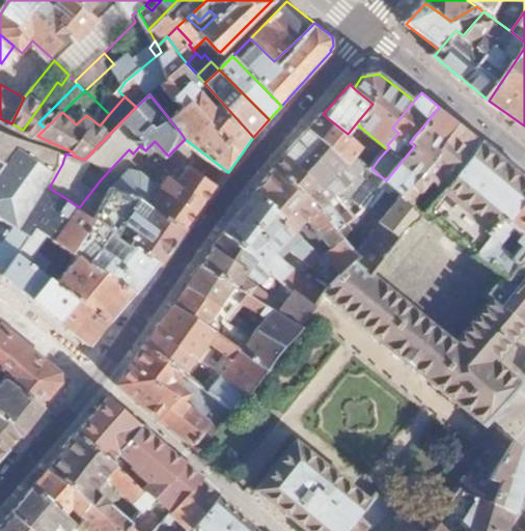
[(462,124),(439,107),(410,142),(414,146),(386,180),(391,185),(405,195),(462,124)]
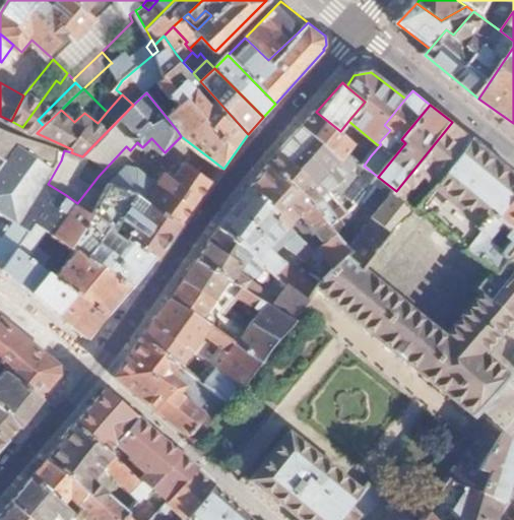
[(316,112),(304,125),(340,160),(337,164),(348,173),(359,161),(346,153),(354,143),(340,131),(316,112)]
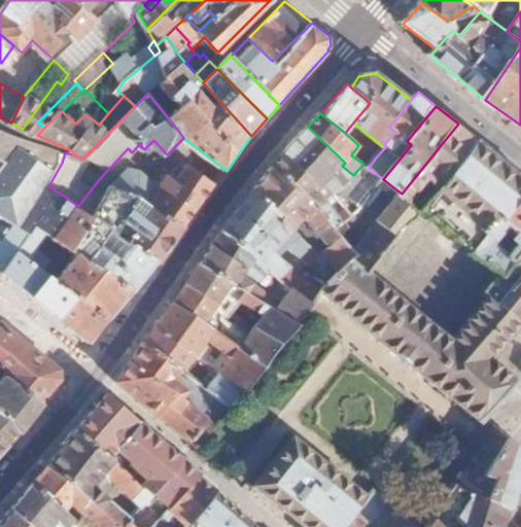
[(353,123),(345,133),(358,145),(376,157),(384,148),(353,123)]
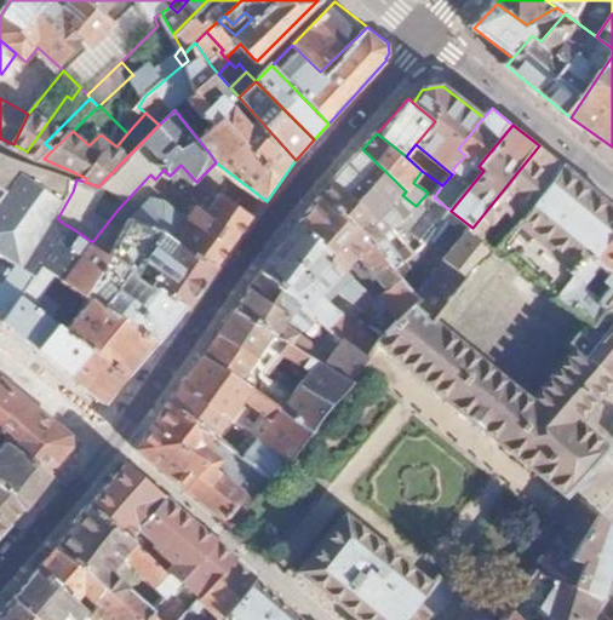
[(562,165),(539,145),(473,228),(467,235),(490,254),(497,246),(562,165)]
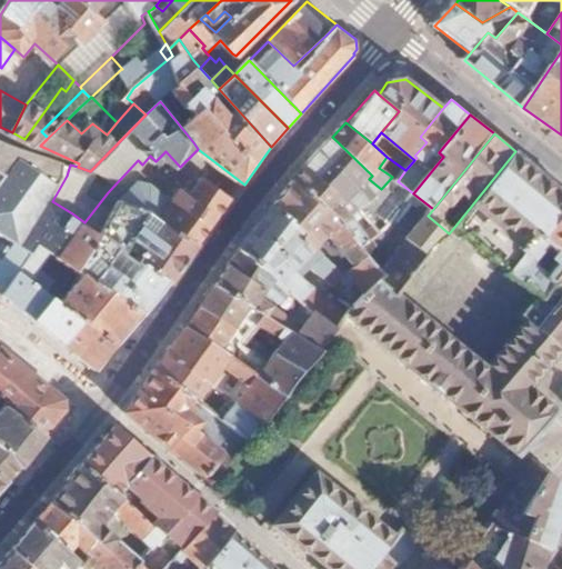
[(332,137),(307,166),(342,197),(349,198),(353,203),(360,210),(373,198),(381,189),(369,179),(372,176),(332,137)]
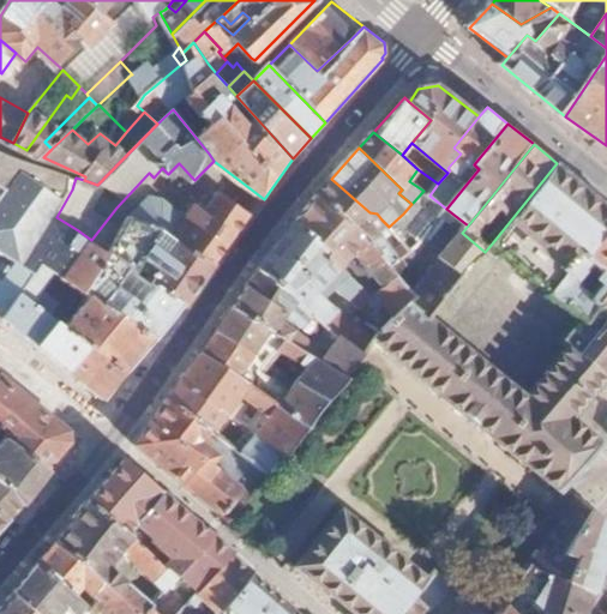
[(0,250),(14,260),(23,250),(44,263),(56,270),(71,250),(67,246),(78,230),(56,217),(72,190),(76,178),(0,149),(0,250)]
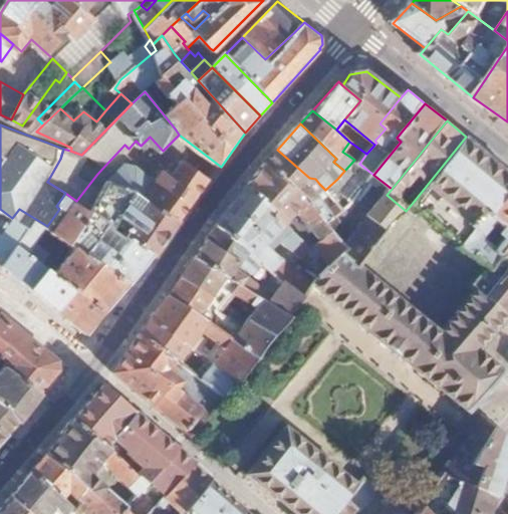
[(507,171),(466,137),(412,204),(461,244),(488,212),(492,215),(507,195),(507,171)]
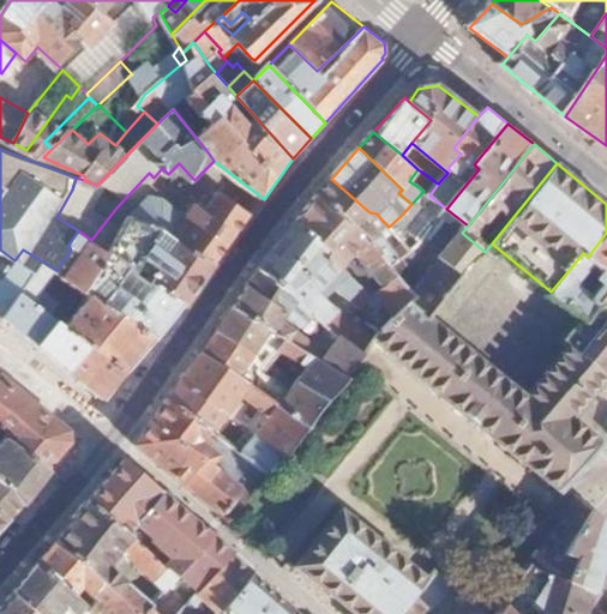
[(331,179),(319,193),(366,233),(367,235),(376,228),(374,227),(370,221),(377,214),(370,212),(331,179)]
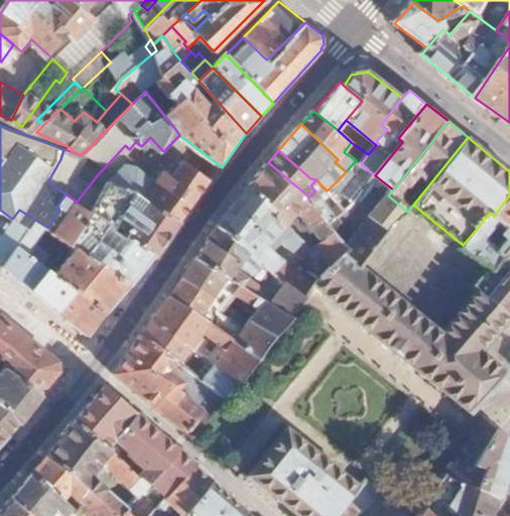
[(140,165),(128,164),(111,183),(139,191),(182,221),(213,179),(185,162),(174,176),(166,170),(158,180),(140,165)]
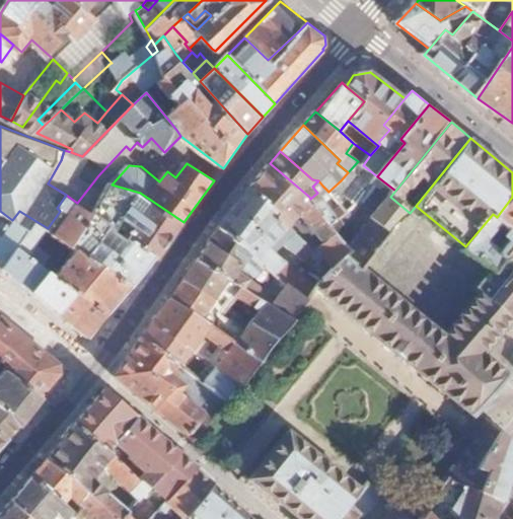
[(270,163),(251,188),(280,214),(277,217),(288,227),(290,225),(299,215),(326,241),(338,232),(332,225),(316,206),(310,199),(309,197),(270,163)]
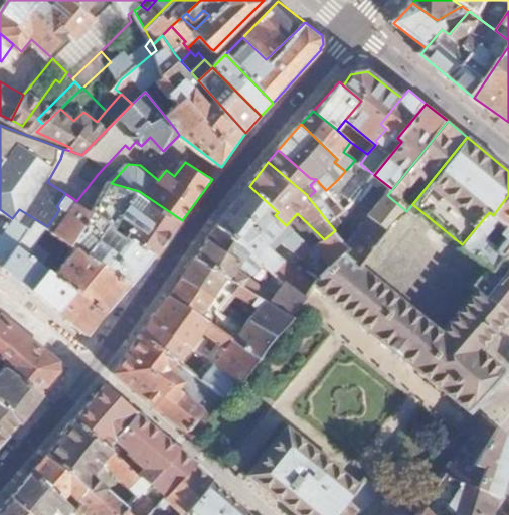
[(111,183),(98,174),(76,201),(93,211),(111,183)]
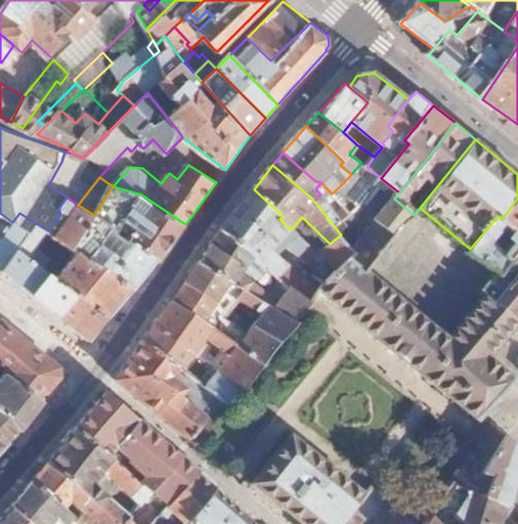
[(349,214),(343,221),(350,226),(386,182),(381,178),(349,214)]
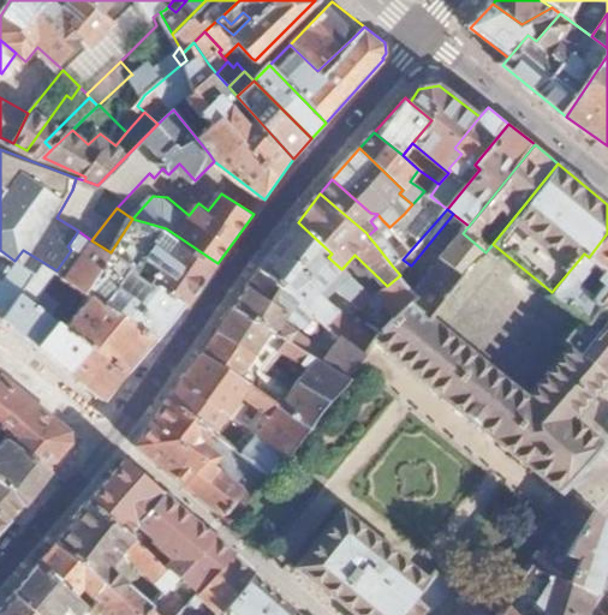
[(411,222),(404,214),(389,227),(397,236),(411,222)]
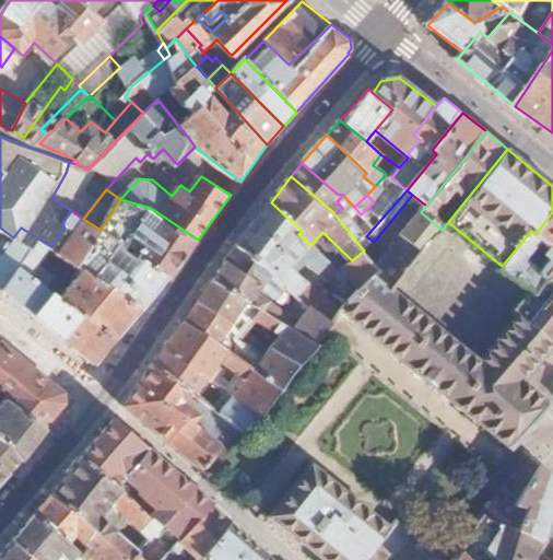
[(151,208),(120,199),(101,230),(121,243),(122,242),(128,246),(137,234),(150,243),(141,256),(143,258),(167,276),(171,279),(198,240),(151,208)]
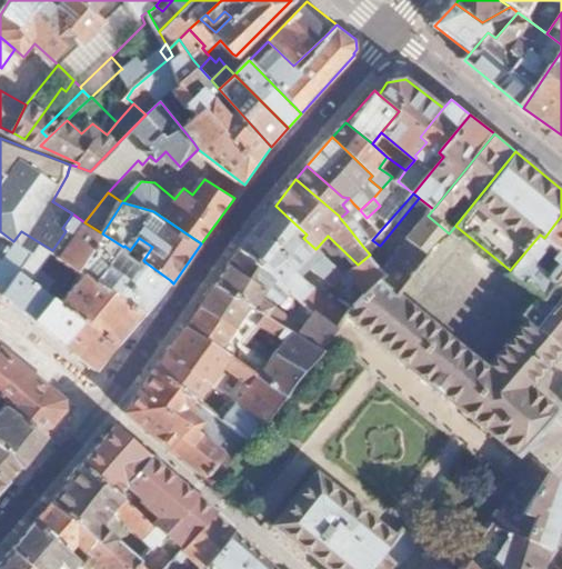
[(276,206),(248,243),(243,249),(279,278),(293,290),(297,293),(304,300),(340,328),(350,313),(315,286),(312,289),(295,273),(307,260),(337,286),(347,273),(318,247),(315,249),(303,238),(307,235),(276,206)]
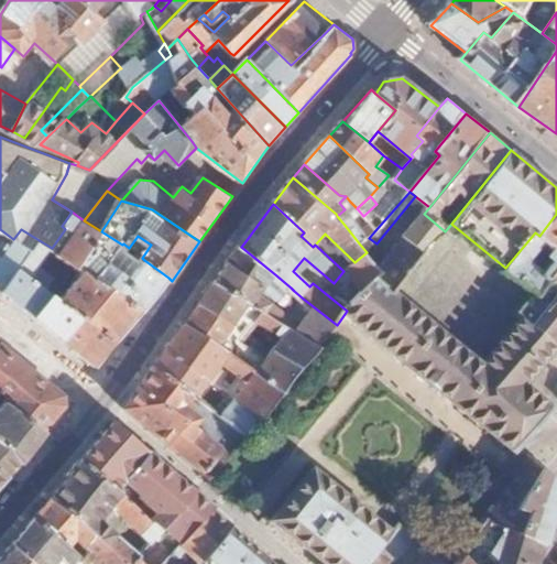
[(76,215),(72,212),(62,226),(65,229),(76,215)]
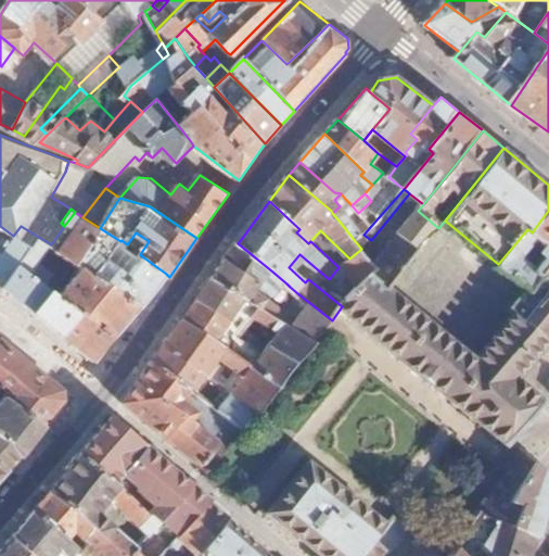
[(438,228),(418,211),(377,266),(379,269),(374,274),(391,287),(438,228)]
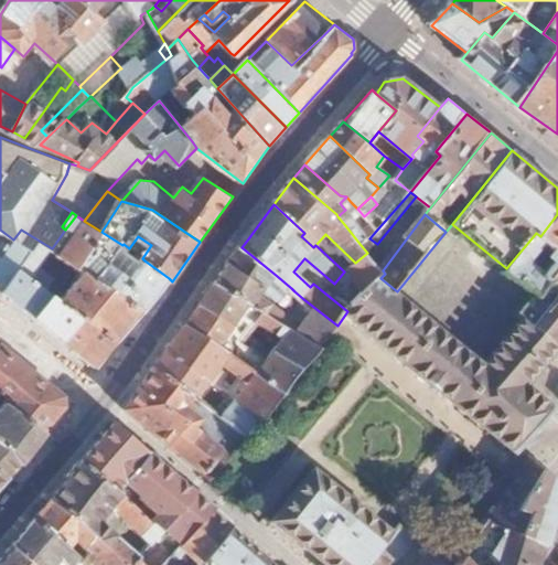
[(539,296),(554,278),(551,276),(557,269),(557,214),(540,236),(536,233),(506,268),(539,296)]
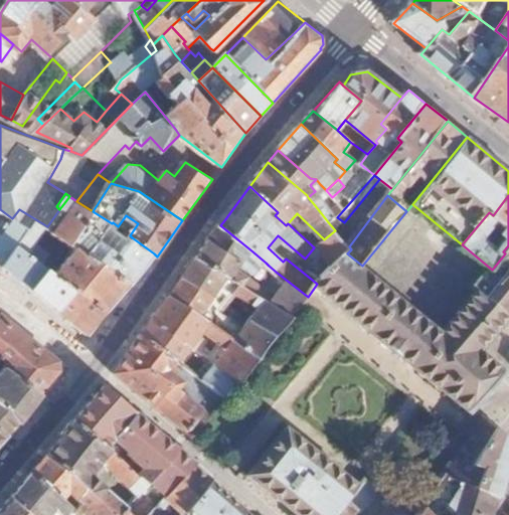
[(59,209),(66,214),(54,231),(72,242),(93,211),(76,201),(69,196),(59,209)]
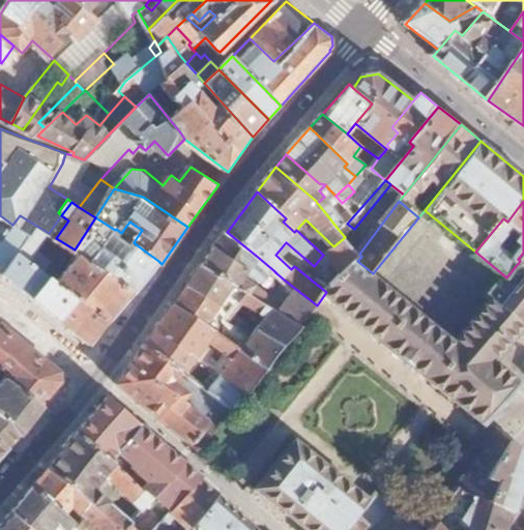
[(330,203),(323,210),(339,230),(346,223),(339,213),(330,203)]
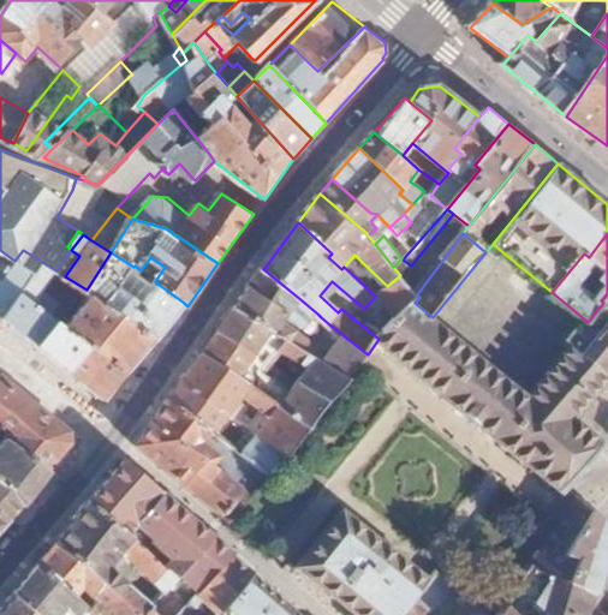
[(400,240),(393,248),(401,258),(403,260),(410,251),(400,240)]
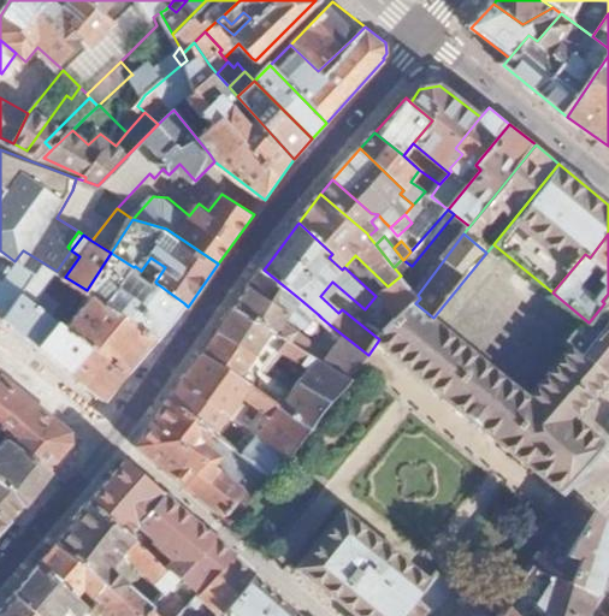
[(23,250),(15,261),(0,277),(0,309),(1,312),(45,264),(23,250)]
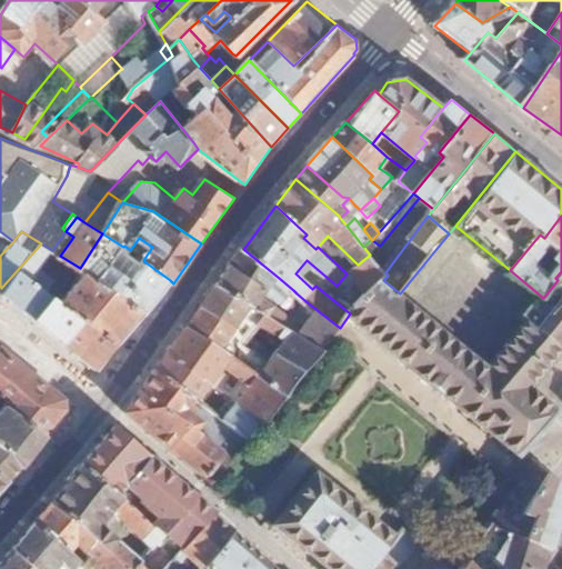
[(73,237),(66,231),(52,250),(60,256),(73,237)]
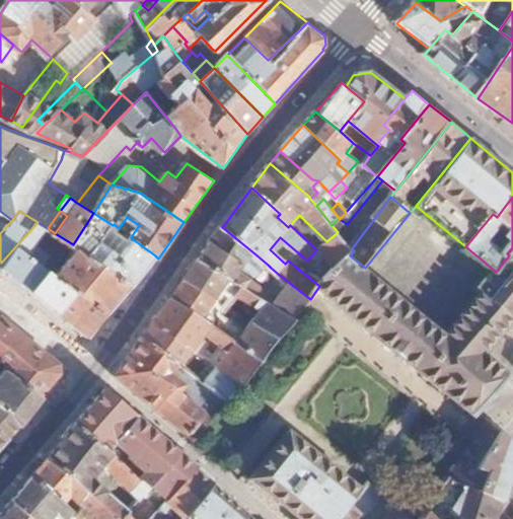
[(113,225),(93,213),(73,244),(79,248),(133,284),(155,255),(133,239),(122,254),(102,239),(113,225)]
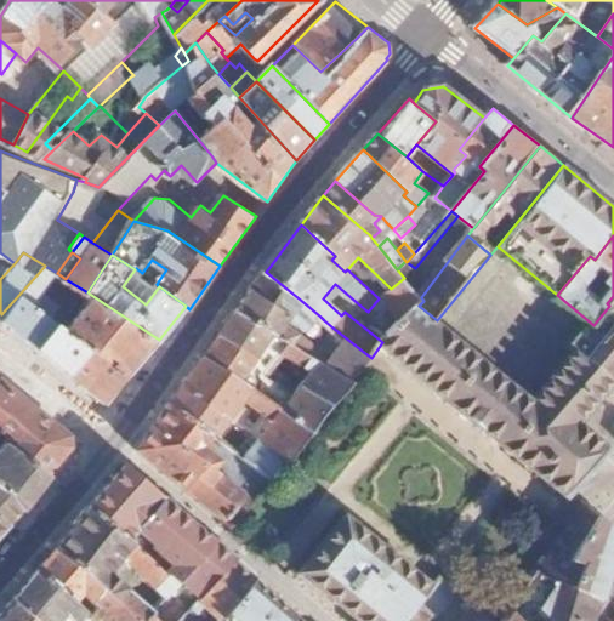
[(57,273),(45,266),(1,314),(38,343),(57,319),(53,315),(62,303),(44,290),(57,273)]
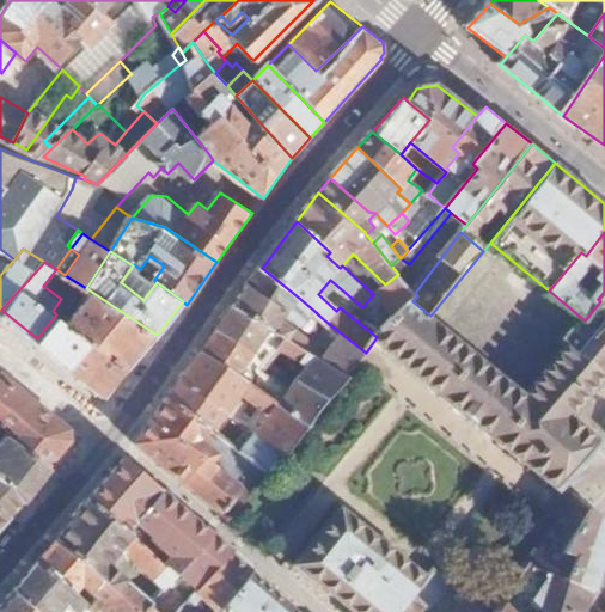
[(262,268),(249,287),(297,319),(297,320),(304,326),(316,312),(300,299),(262,268)]
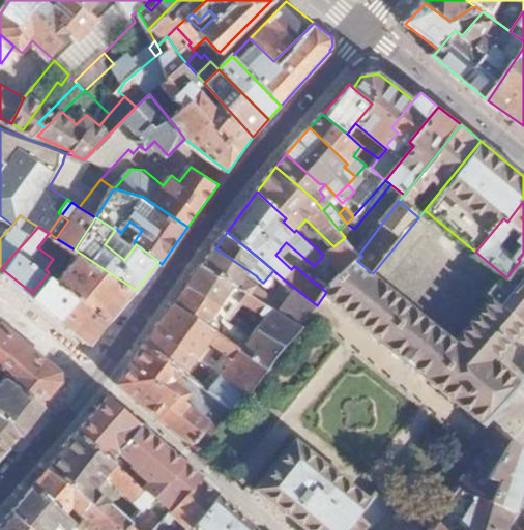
[(333,246),(326,253),(344,273),(357,261),(361,257),(359,254),(345,237),(333,246)]
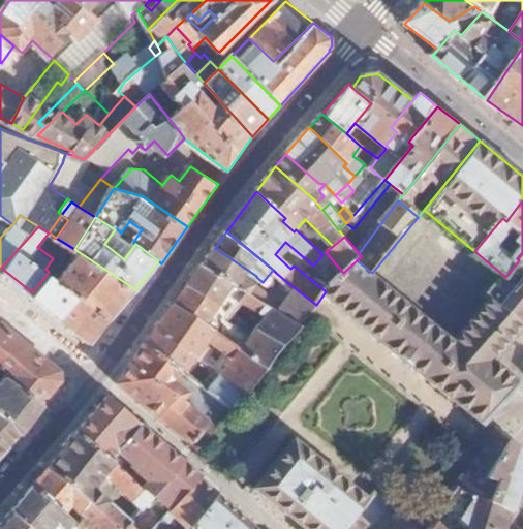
[(215,248),(203,266),(267,303),(300,325),(316,305),(283,279),(279,285),(275,290),(277,292),(274,297),(270,293),(267,294),(263,291),(264,289),(253,281),(256,277),(256,276),(215,248)]
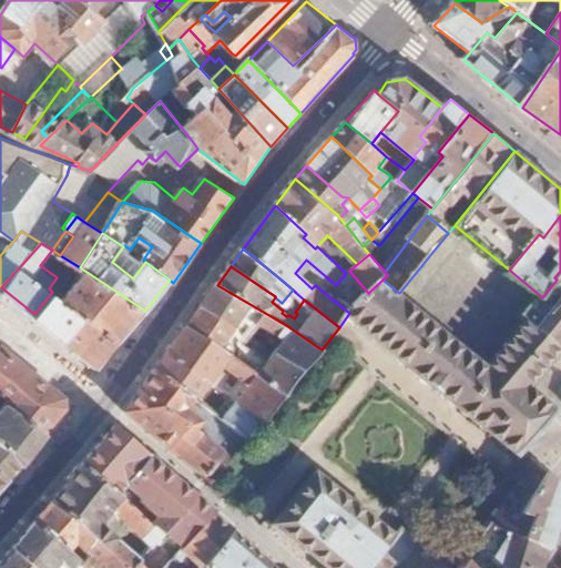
[(560,271),(554,277),(557,280),(560,283),(560,297),(553,305),(542,297),(523,320),(526,322),(560,348),(560,271)]
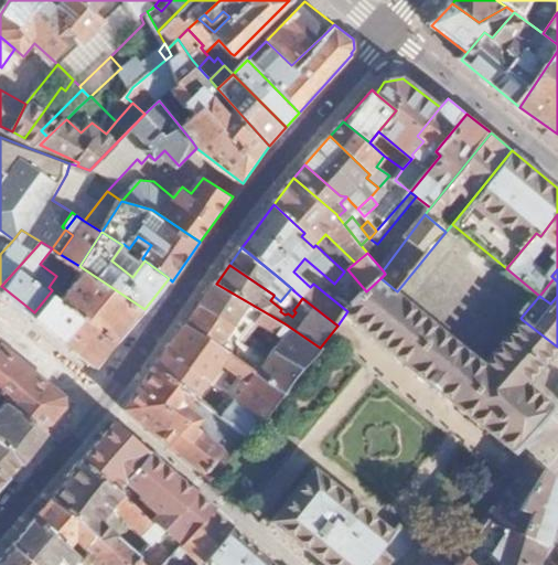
[(86,270),(62,298),(117,342),(145,309),(86,270)]
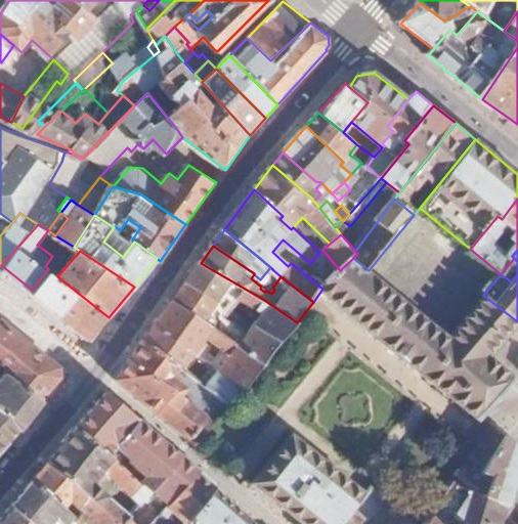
[(330,279),(322,289),(482,418),(484,415),(514,377),(490,356),(517,325),(517,321),(485,297),(451,337),(369,270),(353,258),(340,270),(330,279)]
